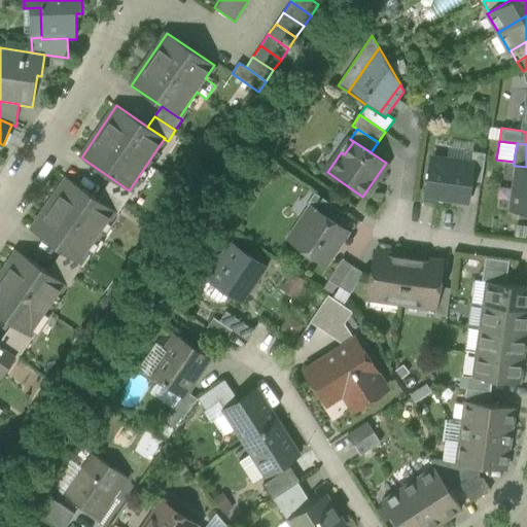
[(448,145),(446,161),(471,164),(472,151),(473,149),(448,145)]
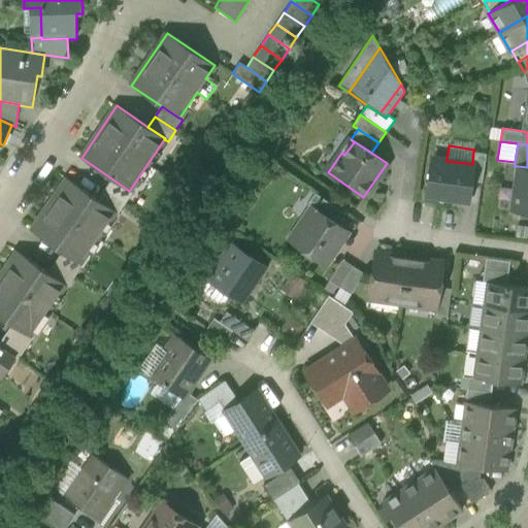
[(470,180),(482,183),(486,154),(473,152),(472,164),(470,180)]
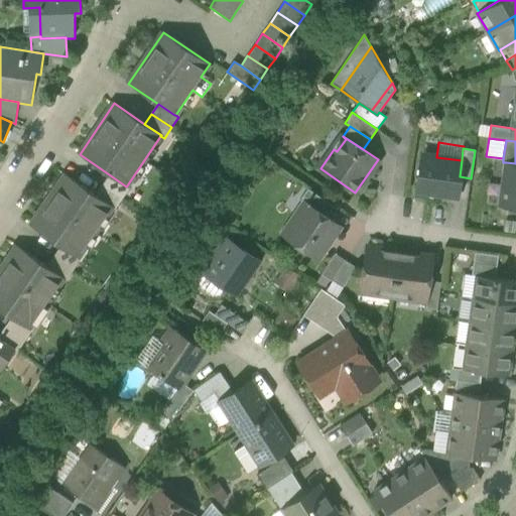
[(418,191),(457,197),(460,176),(462,160),(436,157),(423,155),(418,191)]
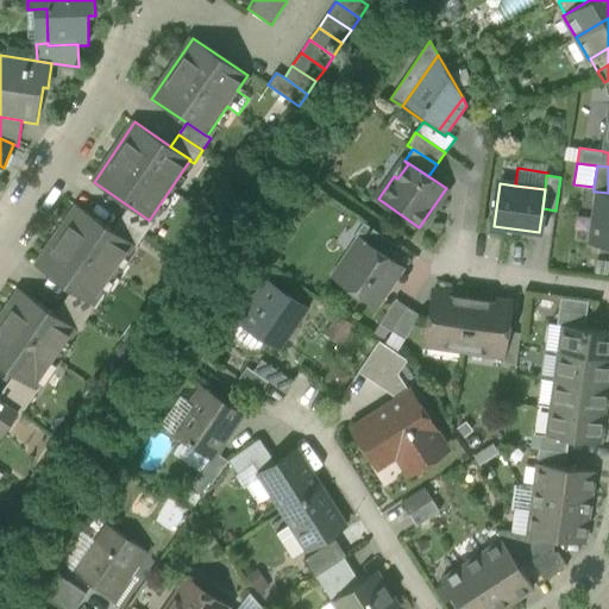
[(590,243),(608,245),(608,193),(597,192),(590,243)]
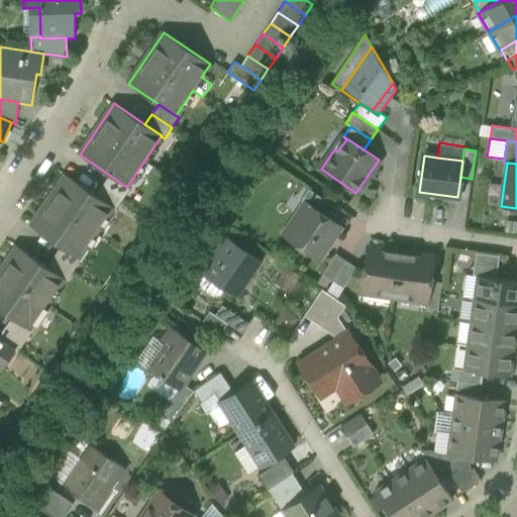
[(61,247),(78,259),(112,208),(113,207),(96,196),(66,175),(30,226),(61,247)]
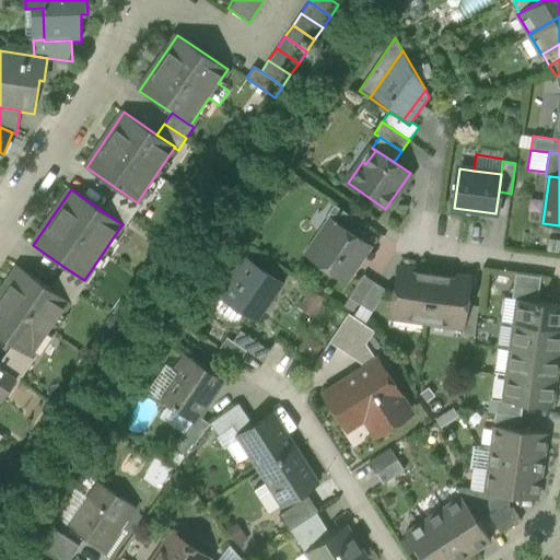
[(118,189),(112,200),(133,216),(141,203),(138,201),(137,202),(118,189)]
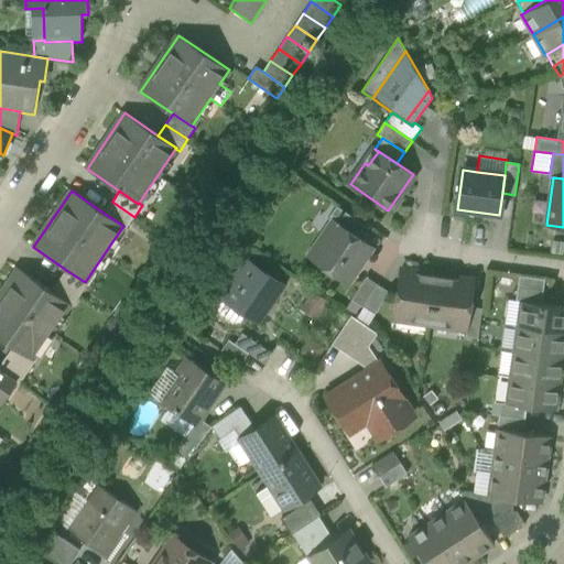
[(126,229),(134,217),(112,202),(105,214),(123,226),(122,227),(126,229)]
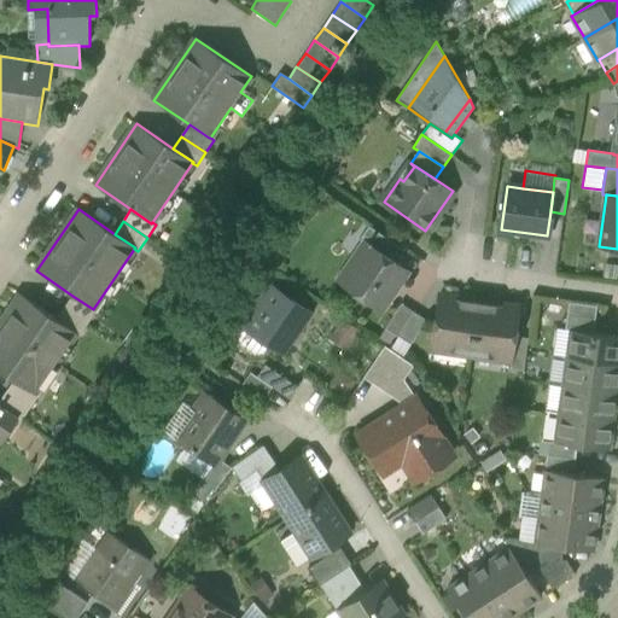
[(366,242),(391,258),(400,248),(368,226),(360,239),(365,243),(366,242)]
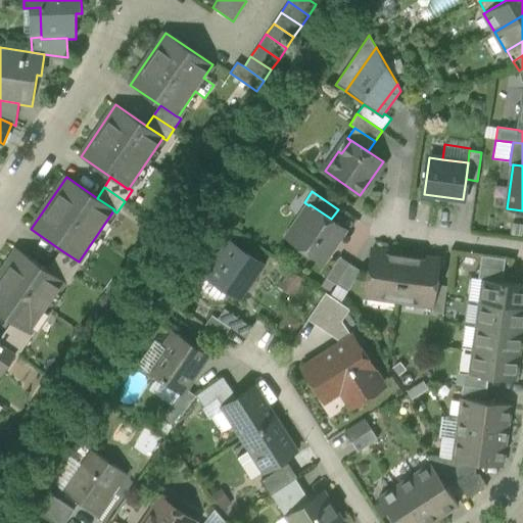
[(286,238),(322,263),(345,229),(331,219),(310,204),(308,205),(313,207),(303,221),(300,218),(286,238)]
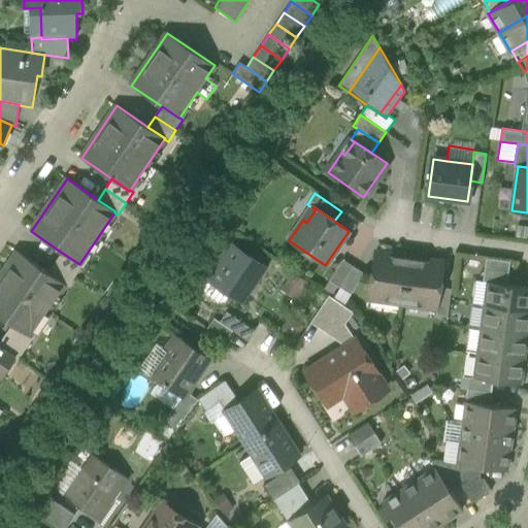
[(316,209),(311,207),(303,220),(306,223),(316,209)]
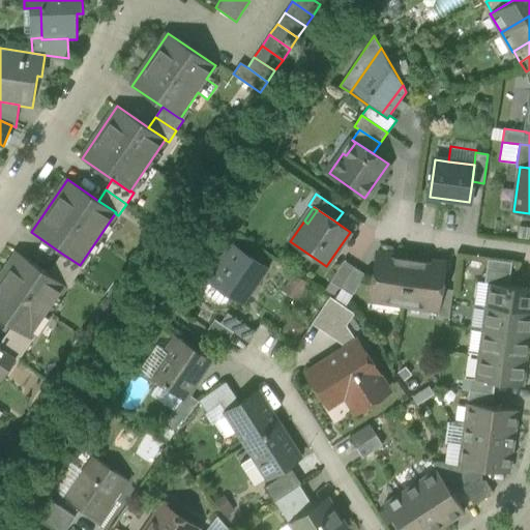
[(206,281),(243,303),(267,268),(231,243),(206,281)]
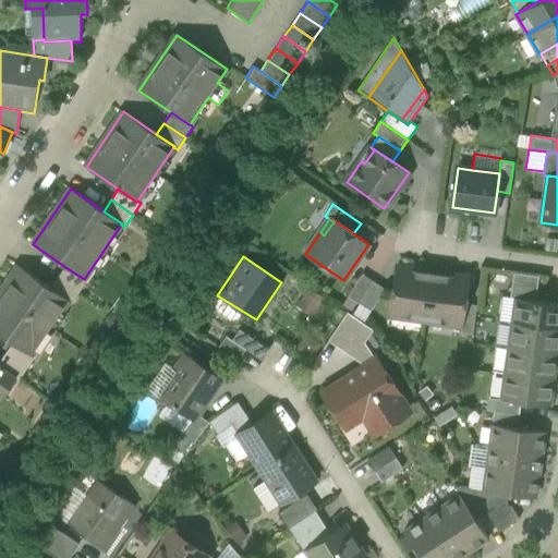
[(0,335),(13,344),(32,356),(32,355),(48,331),(69,302),(69,301),(51,289),(19,266),(0,292),(0,335)]
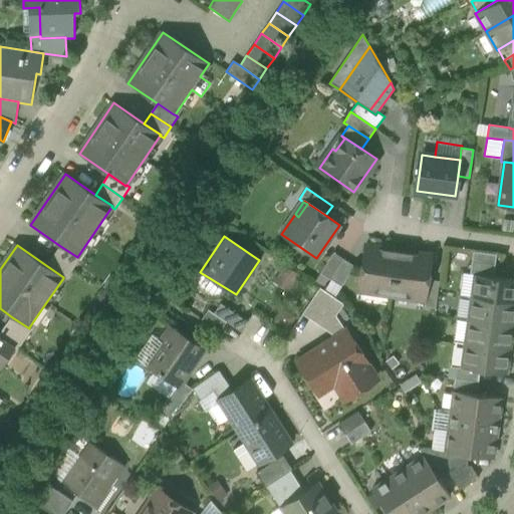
[(60,246),(54,255),(74,269),(81,259),(77,257),(60,246)]
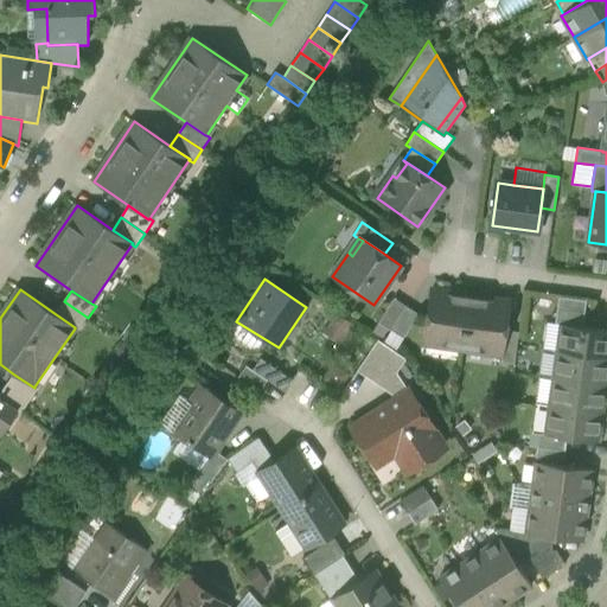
[(425,343),(462,347),(470,295),(432,291),(425,343)]
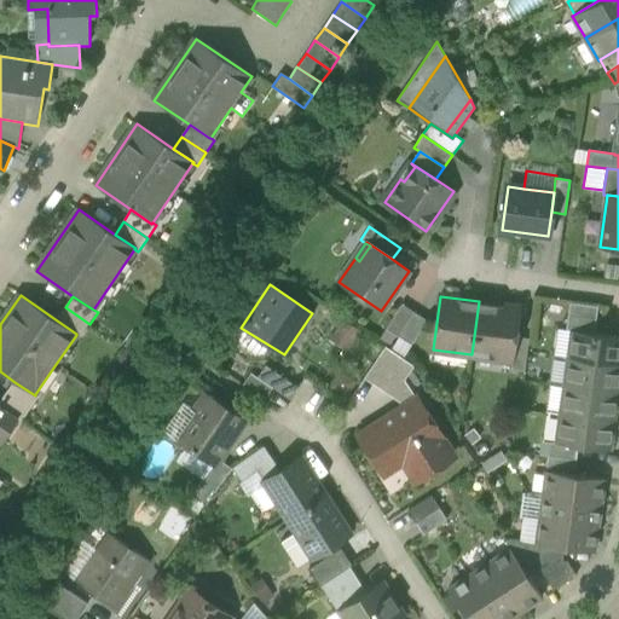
[(571,300),(568,317),(600,320),(601,305),(571,300)]
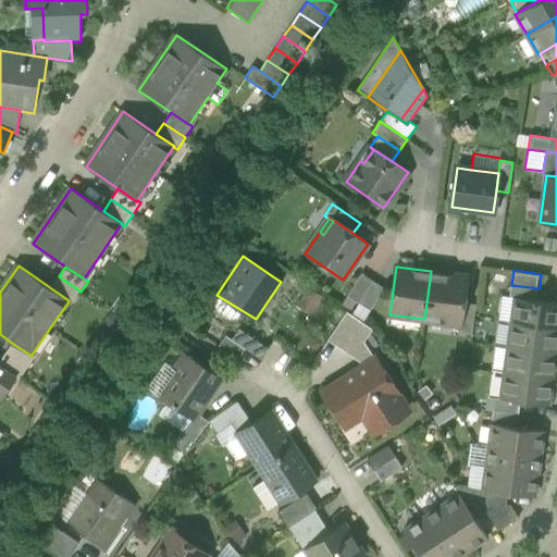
[(467,276),(431,271),(424,319),(459,324),(460,324),(463,302),(467,276)]
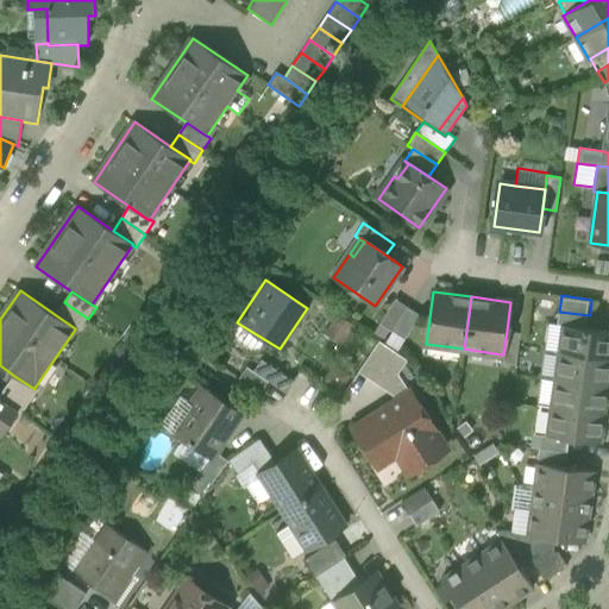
[(380,324),(393,331),(408,307),(395,299),(380,324)]
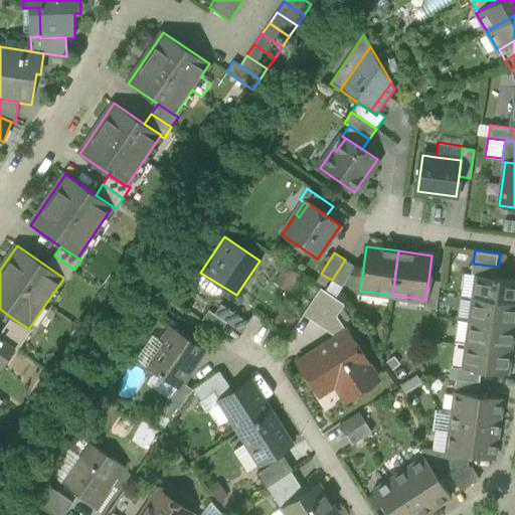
[(66,282),(74,270),(54,255),(47,267),(63,278),(63,279),(66,282)]
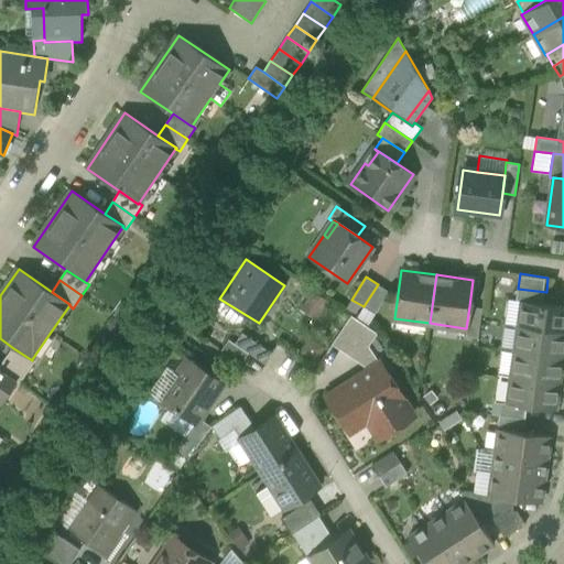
[(389,292),(378,284),(364,306),(375,314),(389,292)]
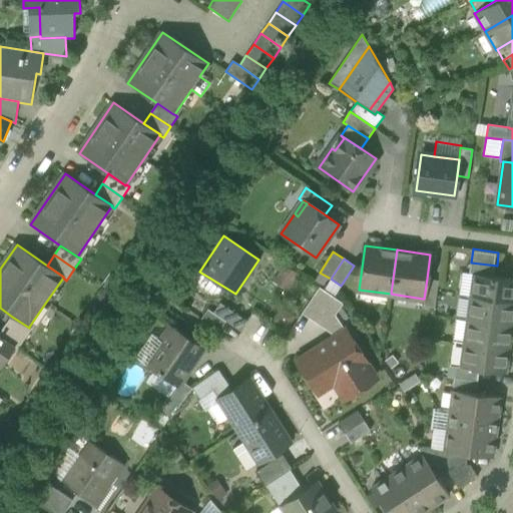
[(495,277),(497,266),(471,263),(470,274),(475,274),(495,277)]
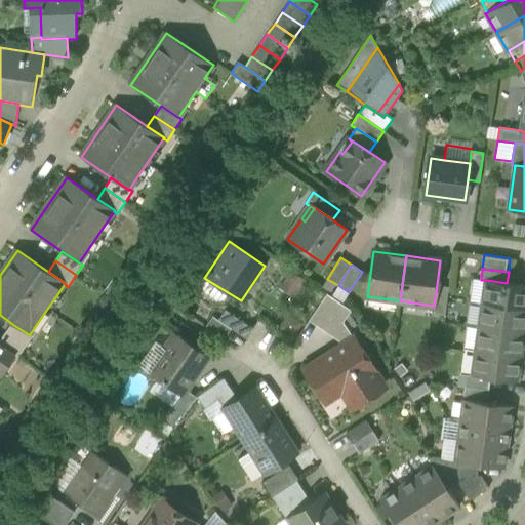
[(486,280),(483,305),(524,310),(524,285),(507,283),(486,280)]
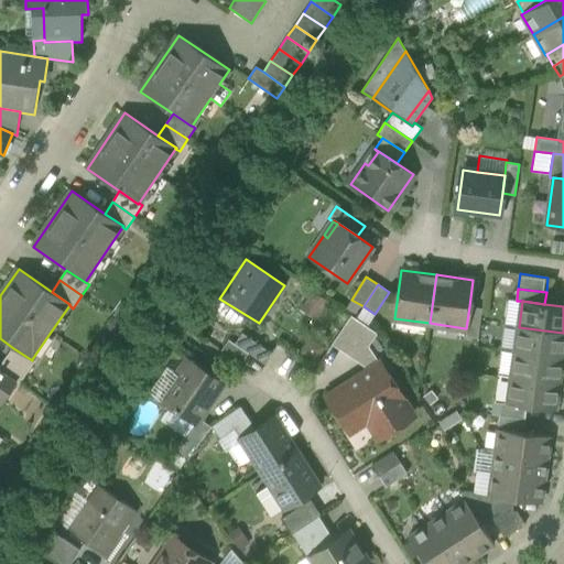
[(464,336),(478,338),(483,307),(469,306),(466,328),(465,328),(464,336)]
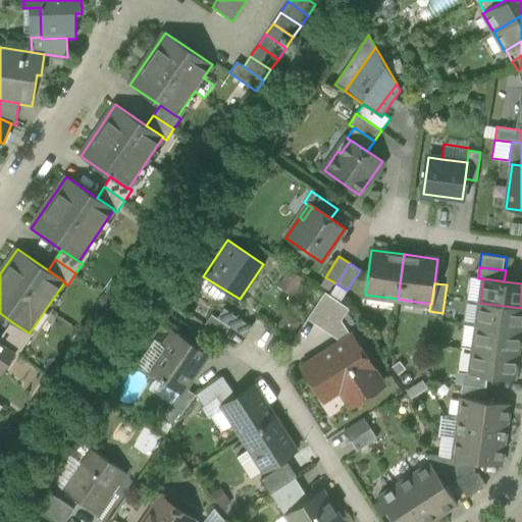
[(307,318),(330,334),(341,319),(349,308),(348,307),(329,295),(324,292),(307,318)]
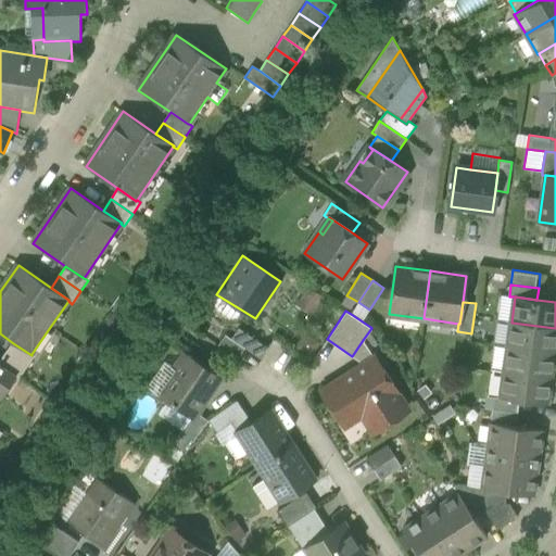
[(555,328),(512,323),(508,348),(553,354),(555,333),(555,328)]
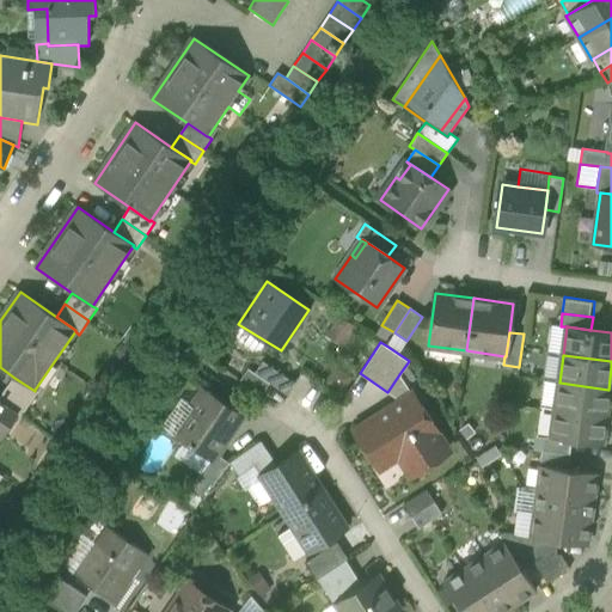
[(263,360),(256,372),(287,392),(295,380),(263,360)]
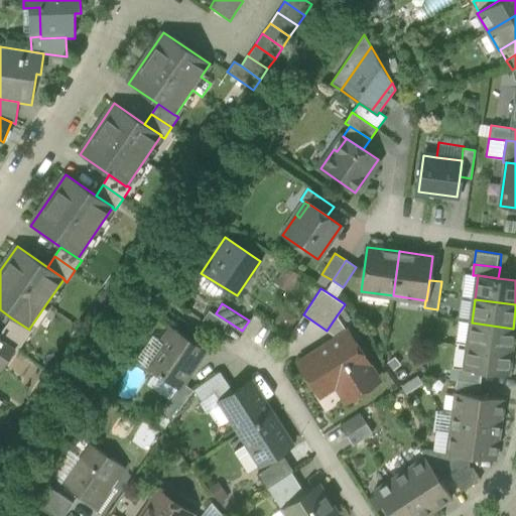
[(202,321),(220,335),(228,324),(210,311),(202,321)]
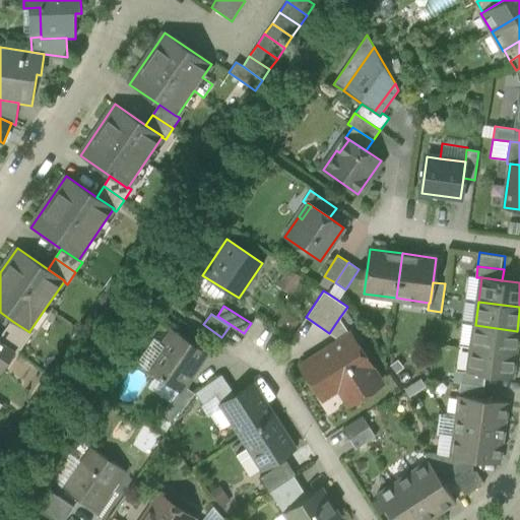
[(329,333),(340,340),(349,334),(339,318),(329,333)]
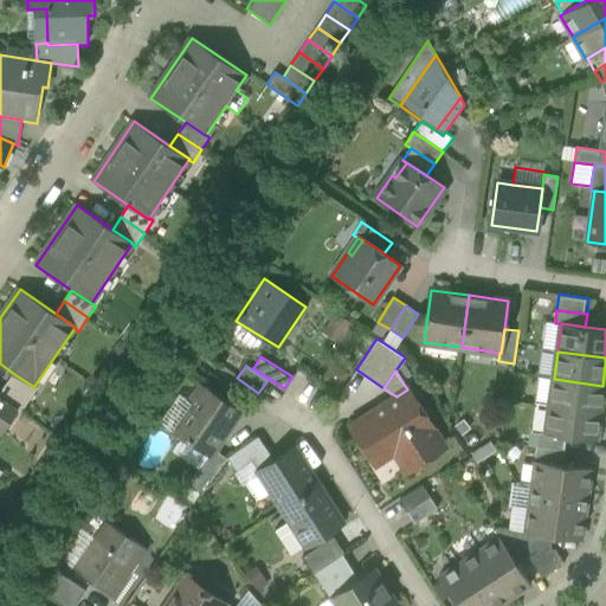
[(0,397),(18,410),(21,412),(38,388),(34,386),(34,387),(14,374),(0,394),(0,397)]
